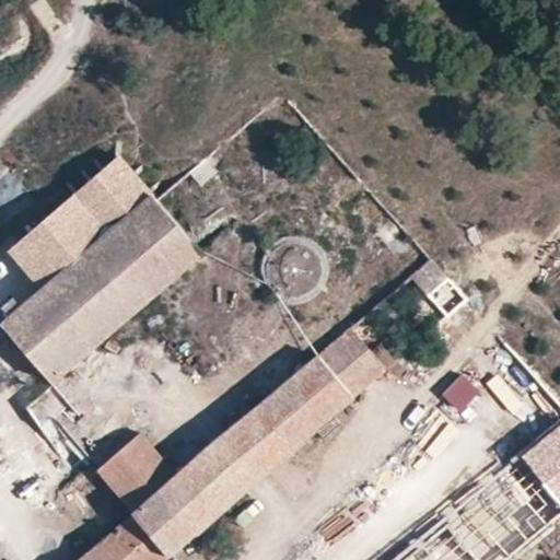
[(202,253),(117,154),(7,247),(22,267),(41,288),(21,305),(13,296),(0,304),(0,306),(8,315),(0,323),(49,382),(202,253)]
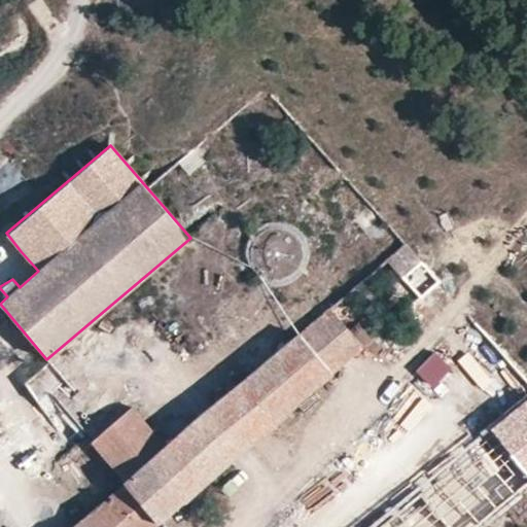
[(441,280),(406,242),(386,258),(406,282),(395,289),(410,306),(441,280)]
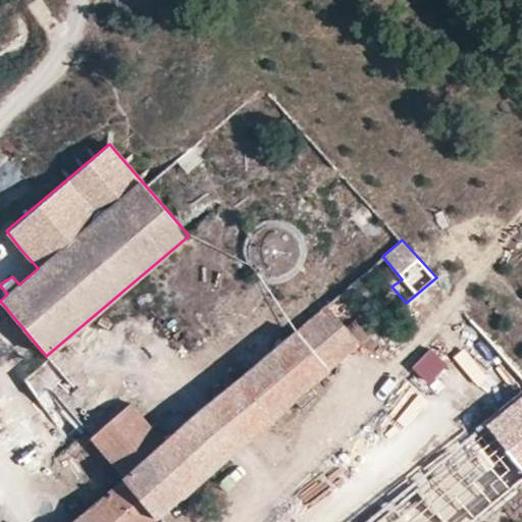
[(152,521),(223,461),(369,335),(355,318),(344,327),(325,306),(232,384),(216,399),(164,442),(125,476),(70,521),(152,521)]
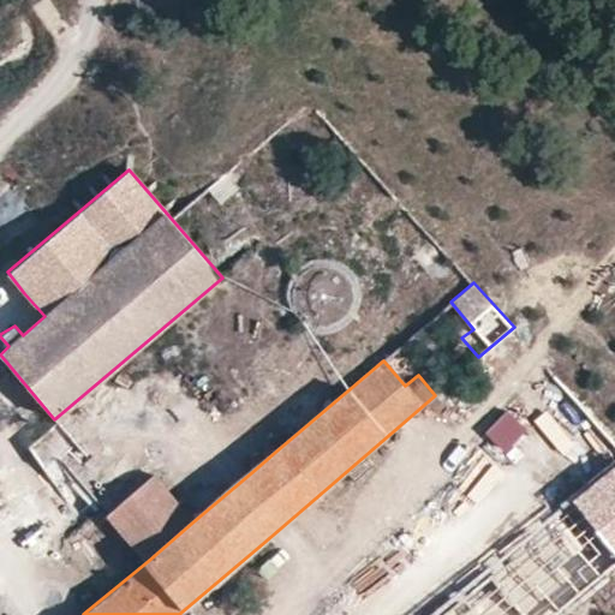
[(574,383),(537,402),(553,434),(591,416),(574,383)]
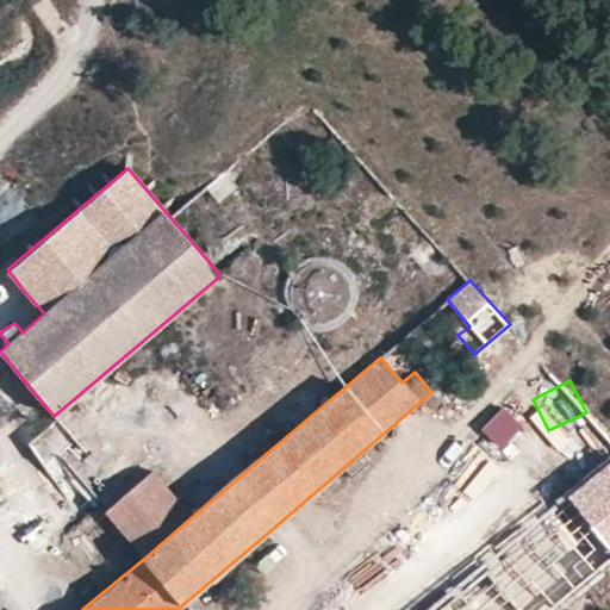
[(243,452),(253,466),(272,449),(261,436),(243,452)]
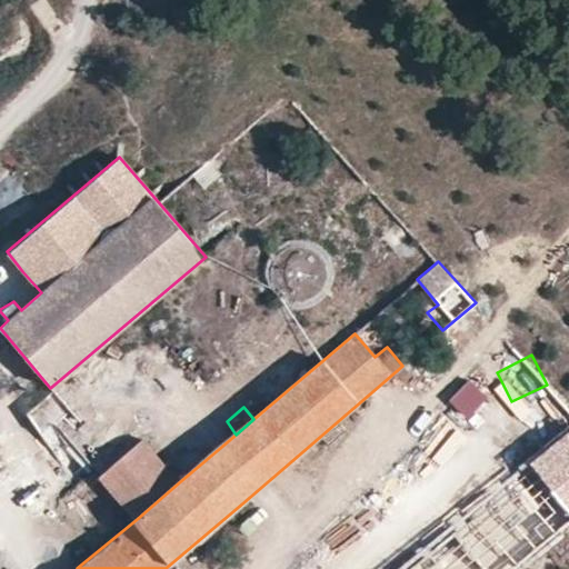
[(512,568),(568,523),(568,432),(402,568),(512,568)]
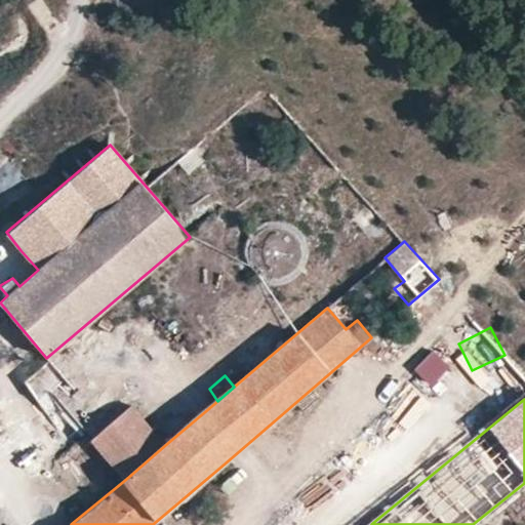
[(92,439),(126,479),(165,445),(133,406),(92,439)]
